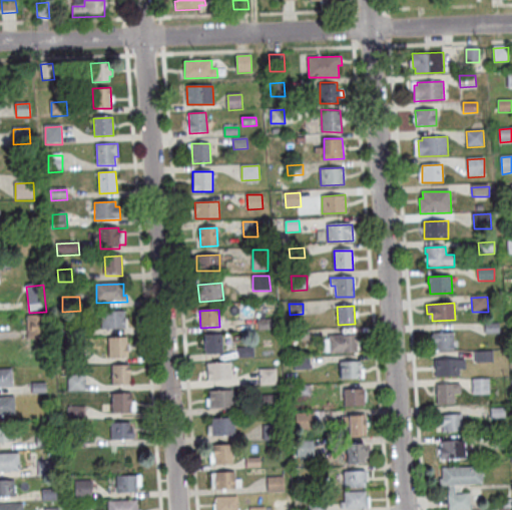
[(101,314),(102,330),(125,329),(125,313),(101,314)]
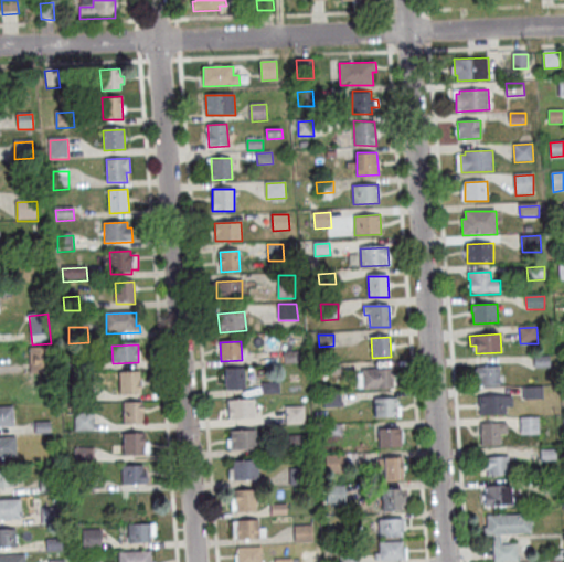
[(30,350),(32,375),(53,374),(51,349),(30,350)]
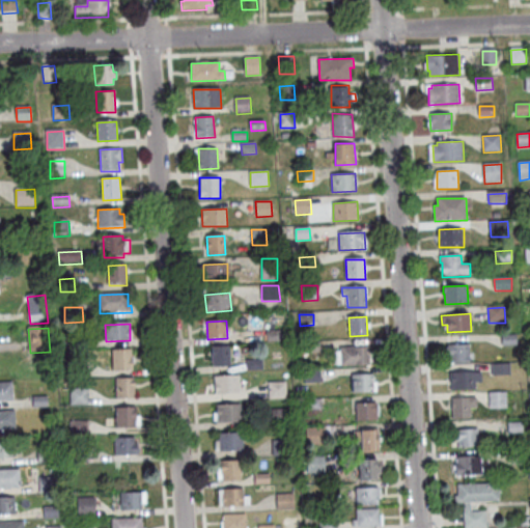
[(267,332),(267,341),(283,341),(282,331),(267,332)]
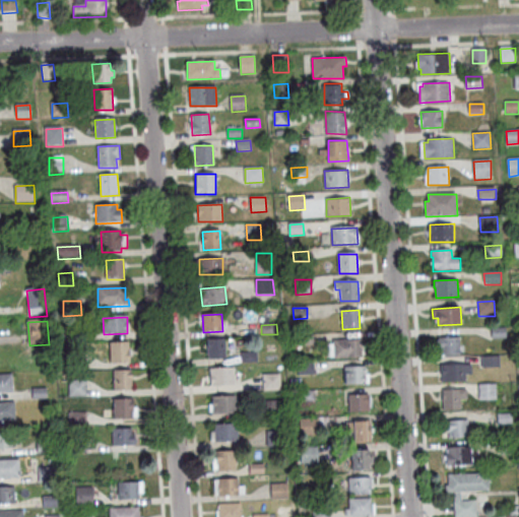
[(492,330),(493,340),(507,339),(506,329),(492,330)]
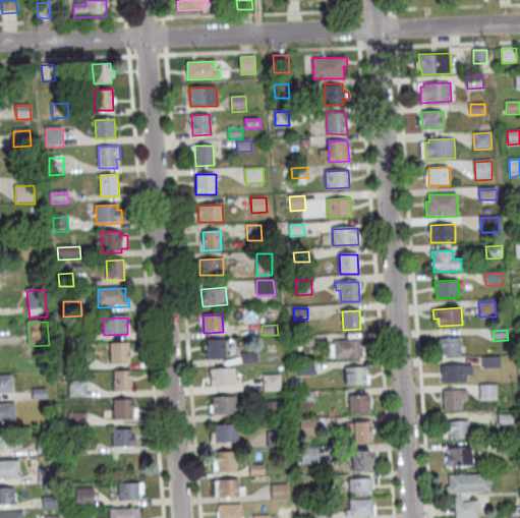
[(297,337),(298,347),(315,346),(314,337),(297,337)]
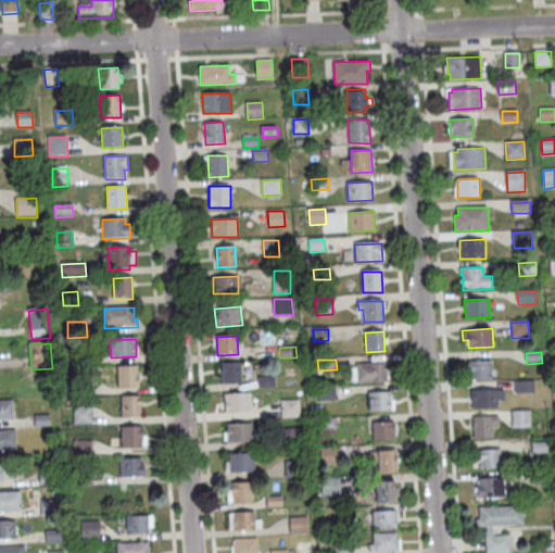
[(469,361),(491,361),(491,379),(471,379),(471,373),(469,373),(469,361)]
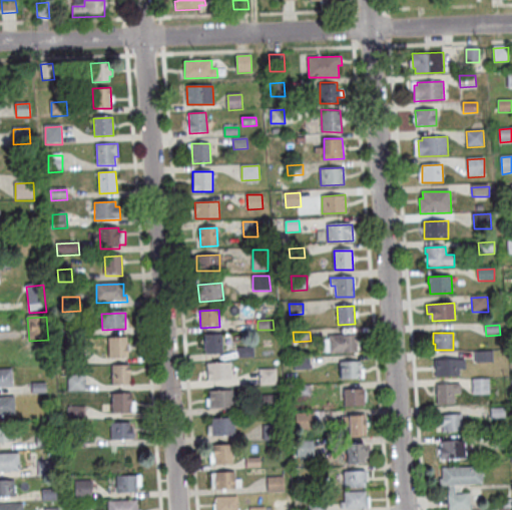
[(204,335),(205,355),(223,355),(221,334),(204,335)]
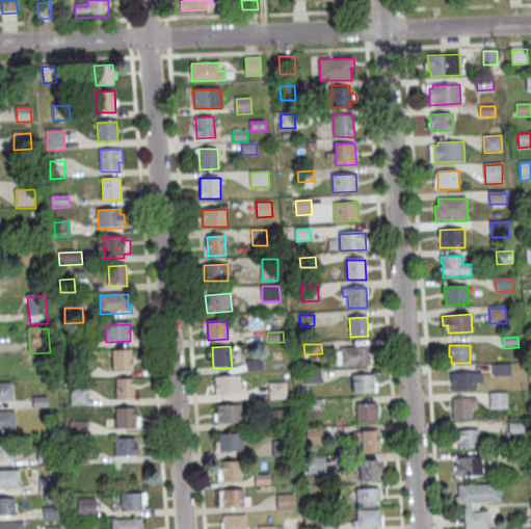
[(336,349),(336,368),(372,368),(372,349),(336,349)]
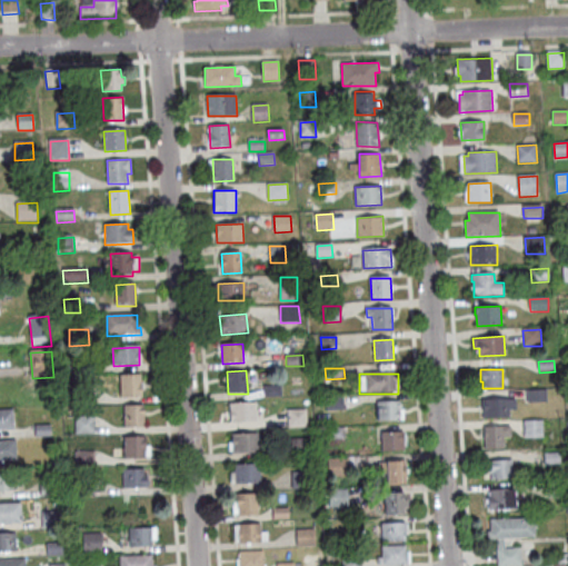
[(121,377),(121,398),(142,398),(141,376),(121,377)]
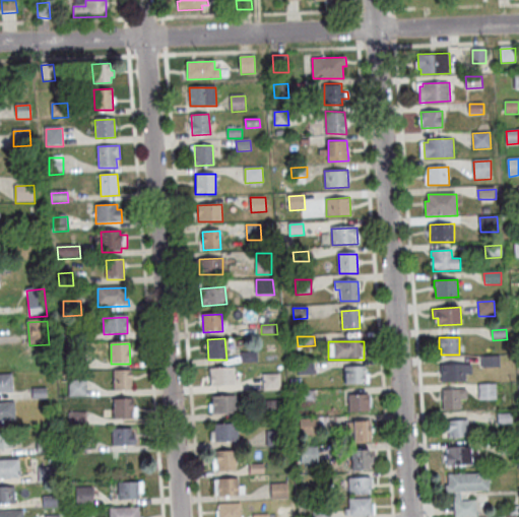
[(242,353),(242,364),(258,363),(257,352),(242,353)]
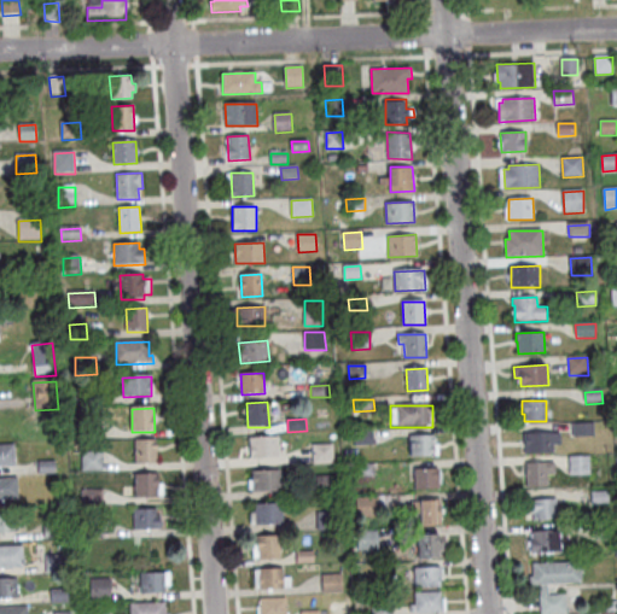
[(82,424),(82,438),(103,439),(102,424),(82,424)]
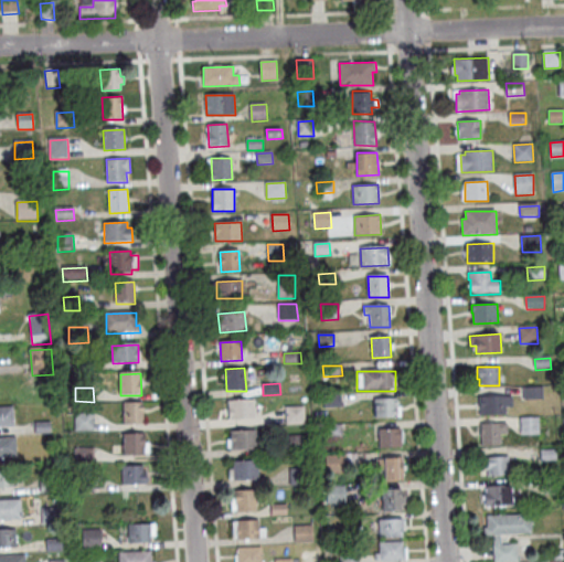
[(523,388),(543,388),(544,401),(524,401),(523,388)]
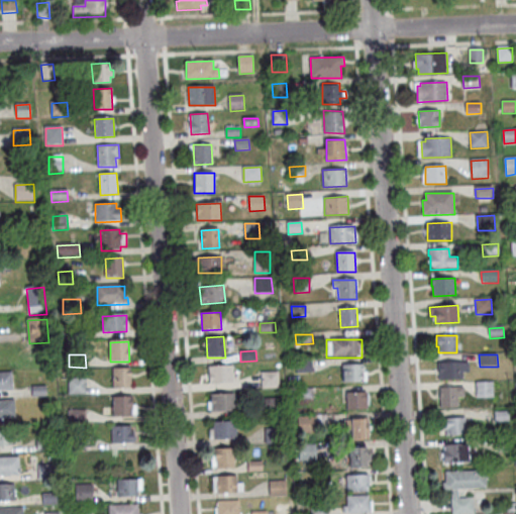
[(296,363),(297,374),(313,374),(312,362),(296,363)]
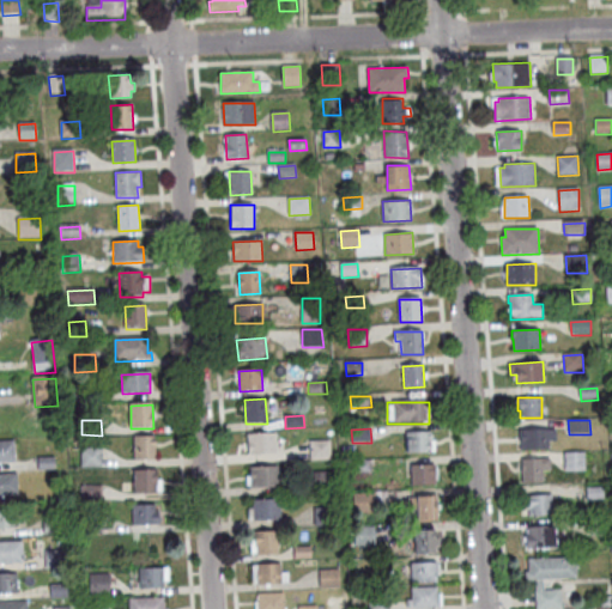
[(521,430),(557,430),(557,442),(549,442),(549,450),(521,450),(521,430)]
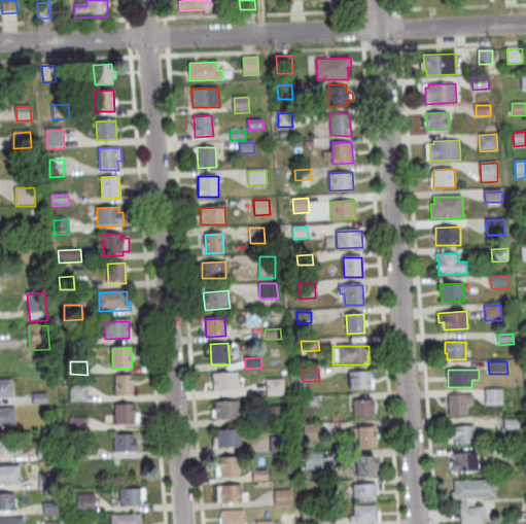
[(349,373),(350,389),(375,389),(374,379),(371,379),(370,372),(349,373)]
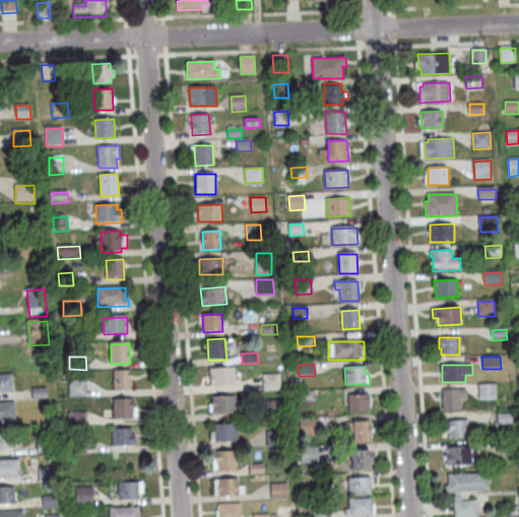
[(209,369),(210,385),(235,385),(235,368),(209,369)]
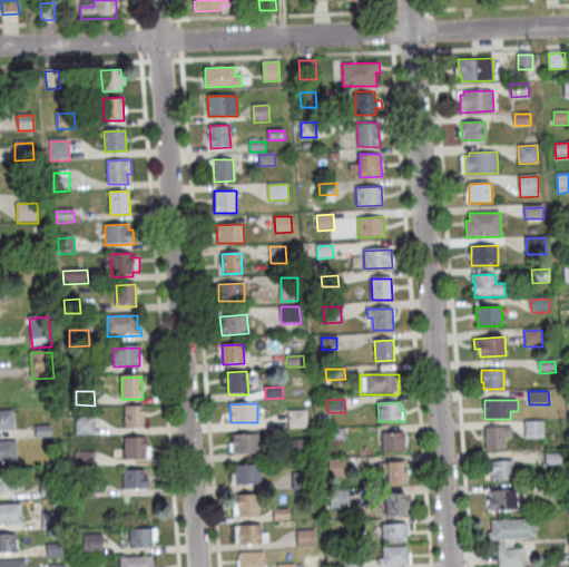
[(125,408),(125,429),(144,429),(144,407),(125,408)]
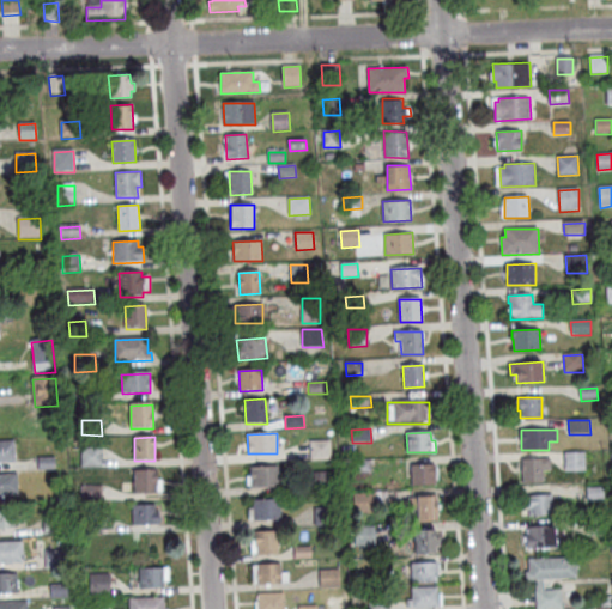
[(0,442),(0,463),(14,463),(14,442),(0,442)]
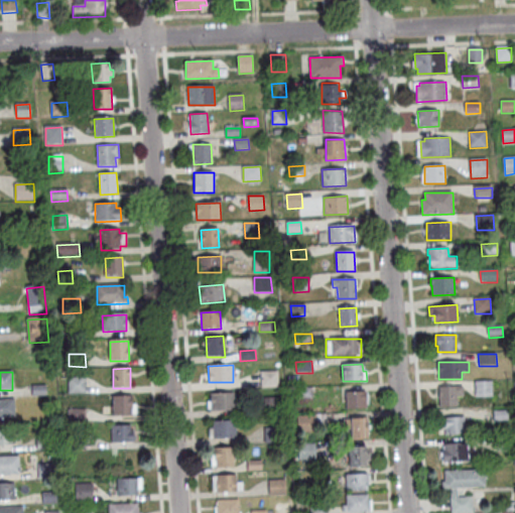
[(261,373),(261,389),(279,389),(278,372),(261,373)]
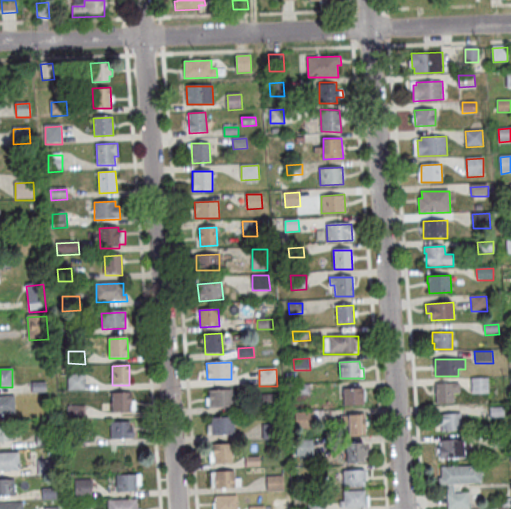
[(68,376),(68,392),(85,391),(85,376),(68,376)]
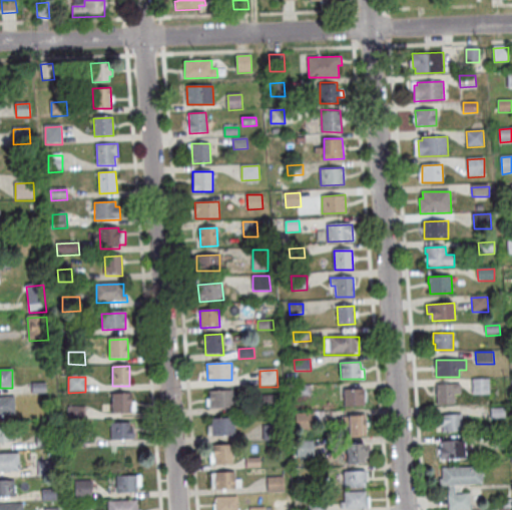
[(472,381),(490,380),(490,396),(473,396),(472,381)]
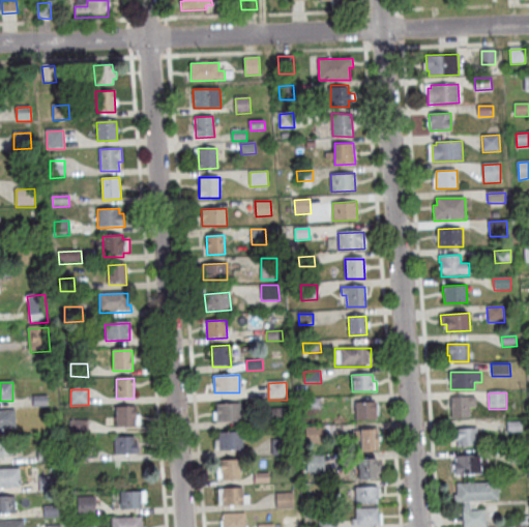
[(33,398),(33,407),(48,407),(48,397),(33,398)]
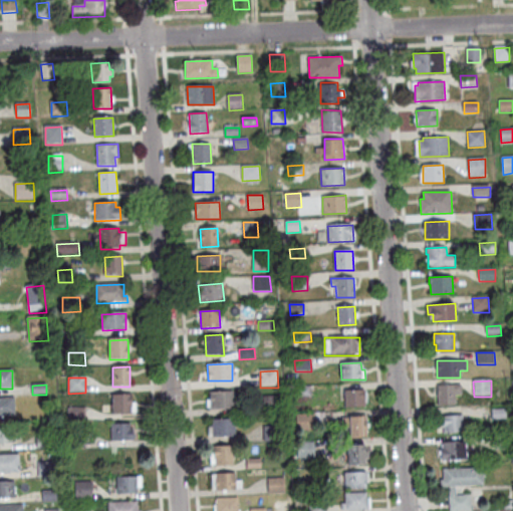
[(438,387),(438,406),(455,406),(455,395),(462,395),(462,386),(438,387)]
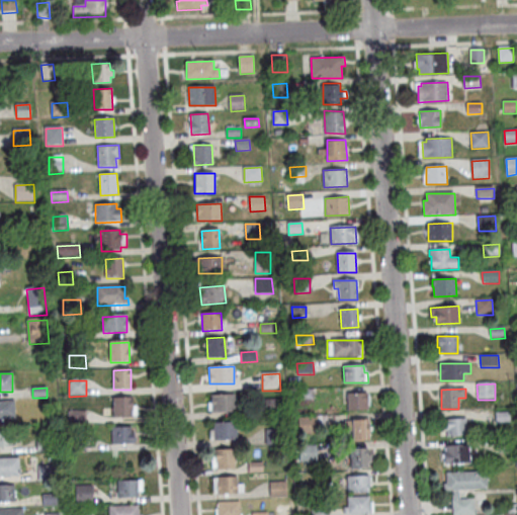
[(298,391),(299,402),(315,402),(314,390),(298,391)]
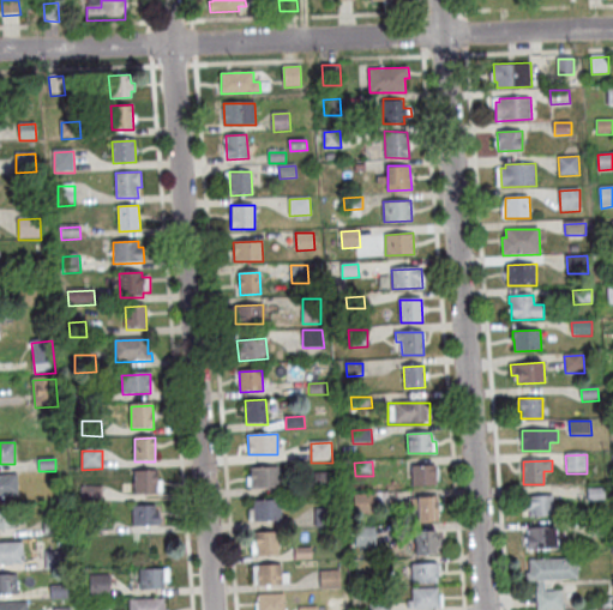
[(412,467),(413,487),(437,485),(436,465),(412,467)]
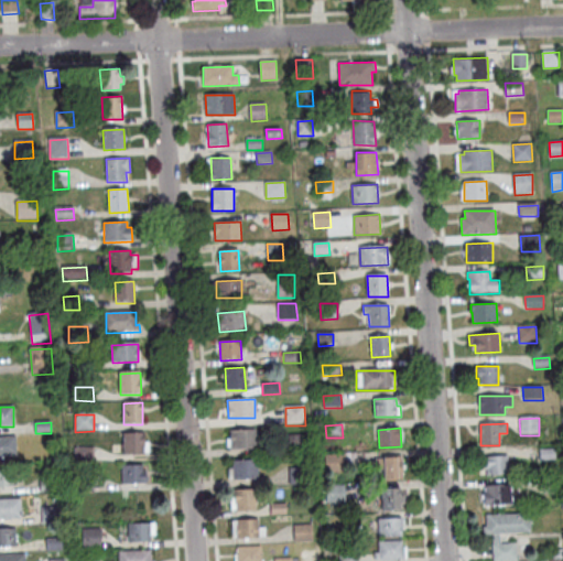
[(230,431),(230,450),(256,450),(256,430),(230,431)]
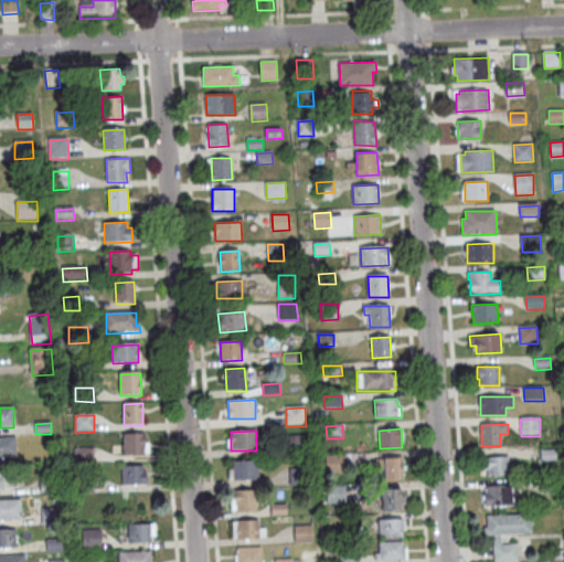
[(124,435),(124,456),(149,456),(149,443),(145,443),(145,434),(124,435)]
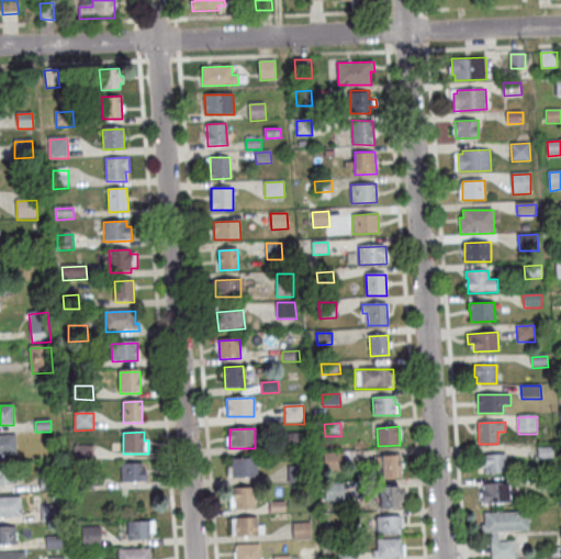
[(284,435),(285,454),(305,454),(305,434),(284,435)]
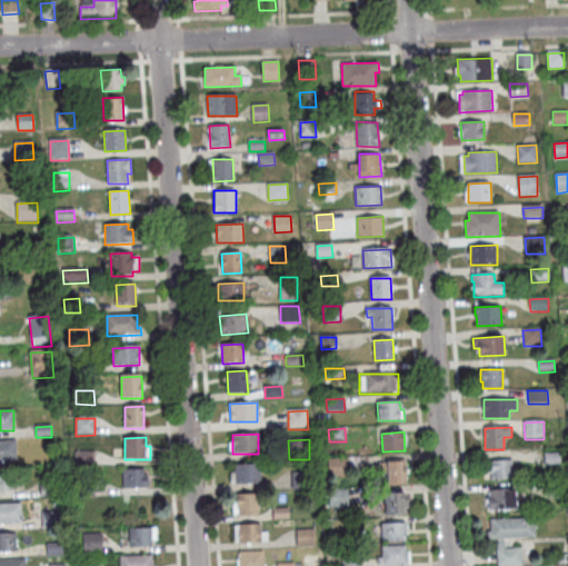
[(0,442),(0,460),(17,460),(16,442),(0,442)]
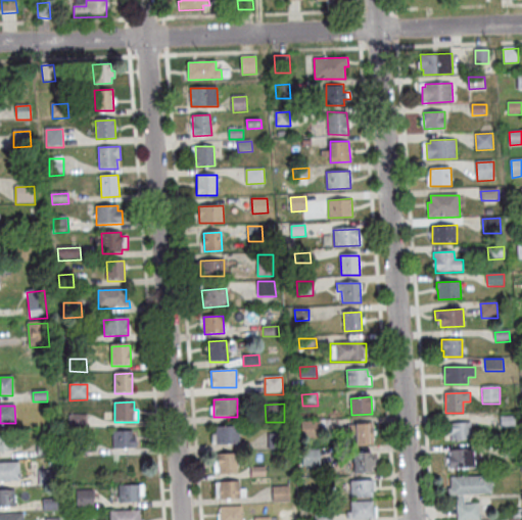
[(69,417),(69,428),(87,428),(87,417),(69,417)]
